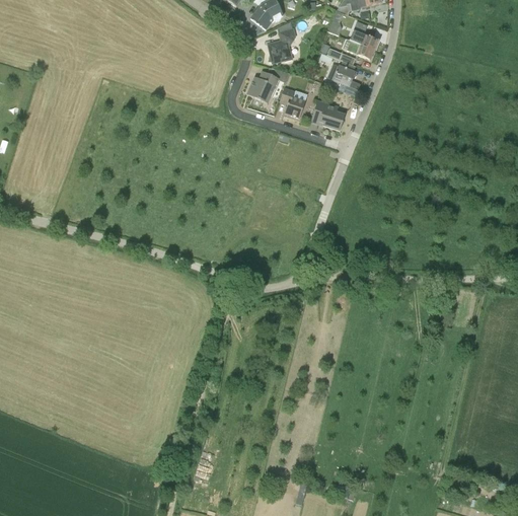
[(275,18),(275,19),(276,19),(277,20),(278,19),(279,19),(280,19),(281,18),(282,17),(282,16),(282,15),(284,14),(277,0),(254,0),(261,4),(251,17),(267,28),(273,19),(275,18)]
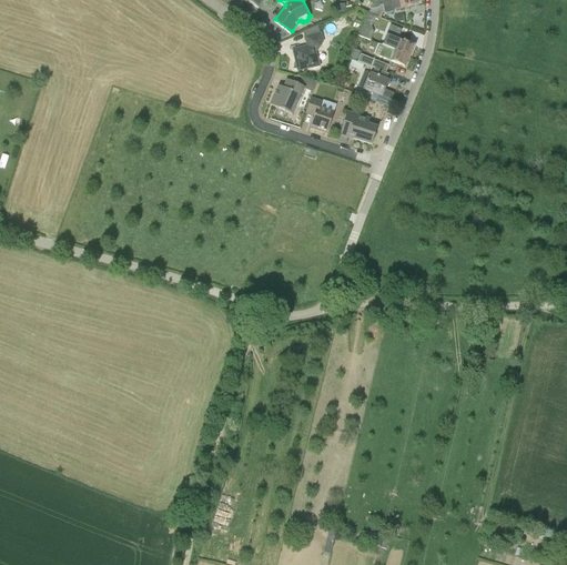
[(375,0),(371,7),(381,6),(380,3),(384,3),(385,11),(394,10),(393,8),(417,2),(417,0),(375,0)]
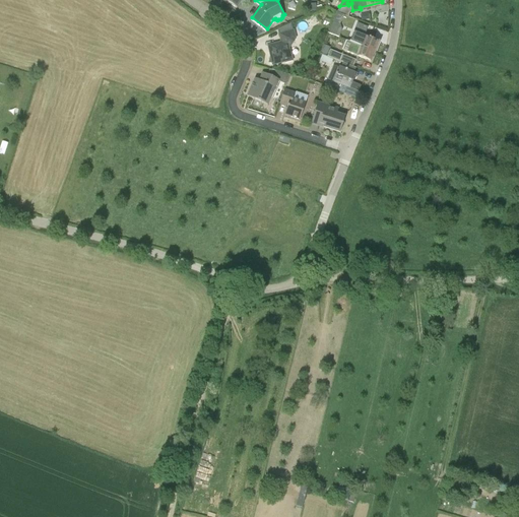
[(333,19),(329,30),(339,36),(342,27),(340,22),(333,19)]
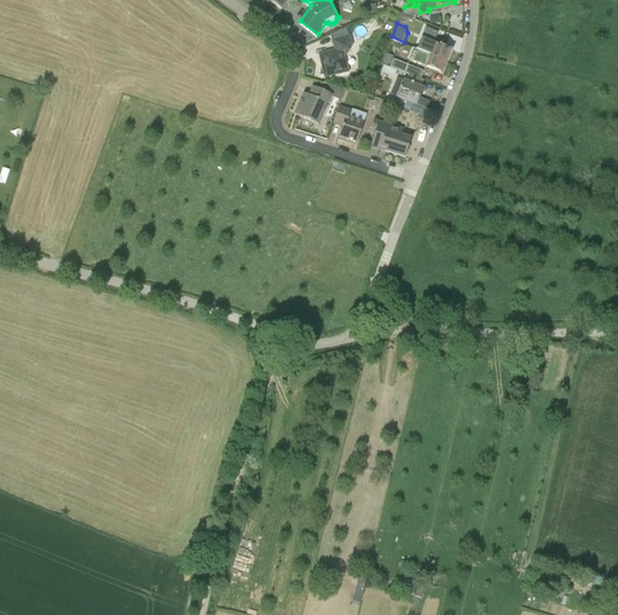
[(438,36),(439,28),(426,25),(425,34),(438,36)]
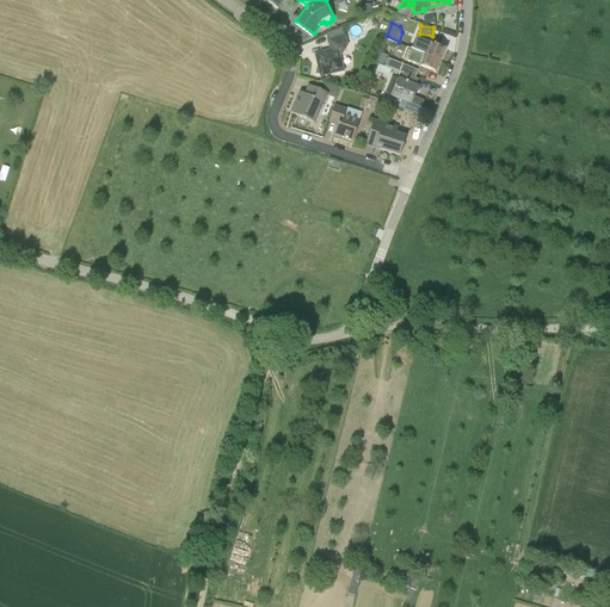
[(338,53),(347,43),(345,33),(330,37),(332,48),(318,51),(320,62),(318,70),(321,72),(336,68),(336,70),(345,68),(343,60),(340,60),(338,53)]
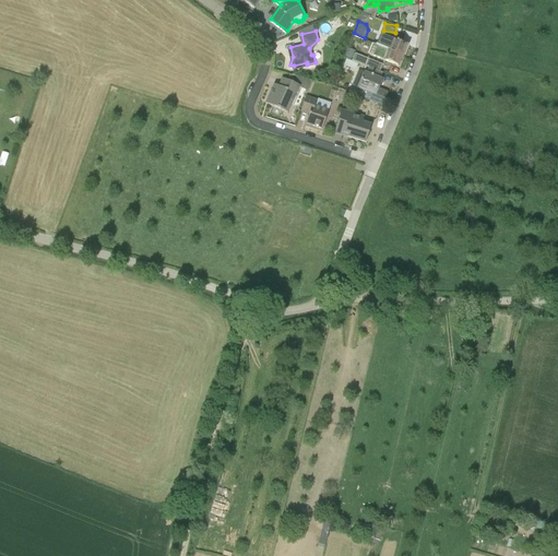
[(403,55),(407,43),(380,32),(376,42),(374,42),(372,44),(403,55)]
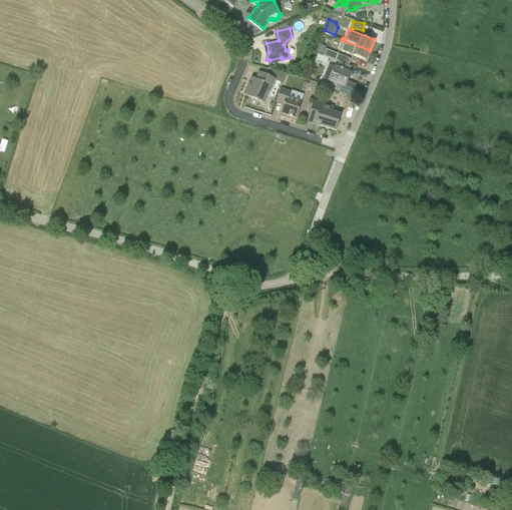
[(339,47),(366,58),(370,50),(342,40),(339,47)]
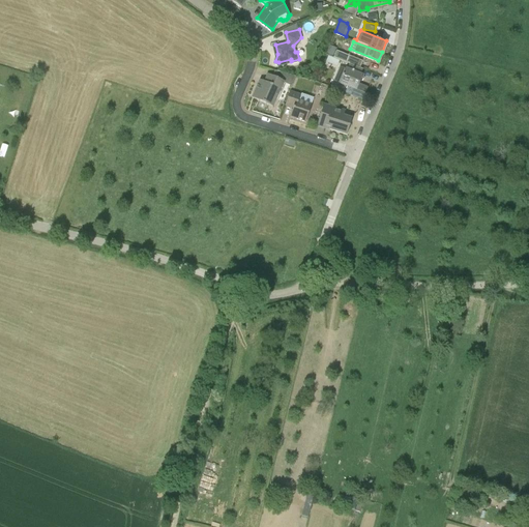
[(330,42),(327,52),(333,55),(338,46),(330,42)]
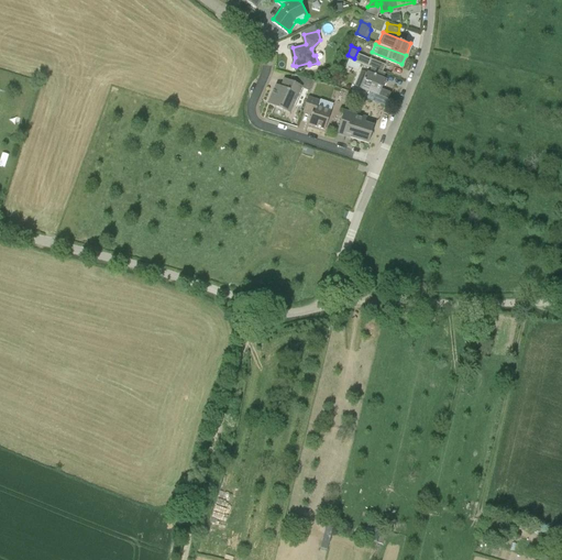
[(368,64),(372,56),(359,51),(355,58),(368,64)]
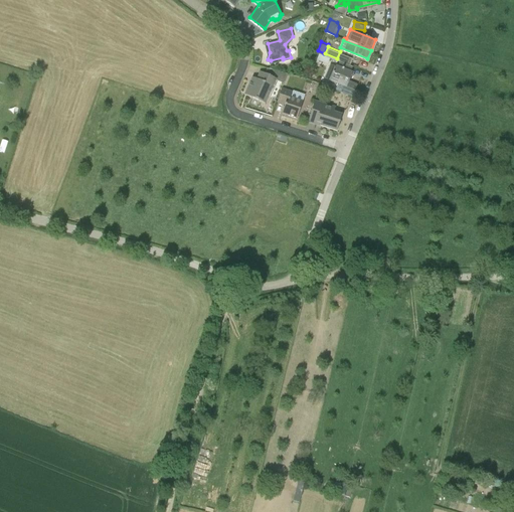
[(353,95),(353,94),(357,83),(349,79),(352,71),(336,64),(336,63),(331,61),(325,76),(330,78),(330,79),(338,82),(336,88),(353,95)]
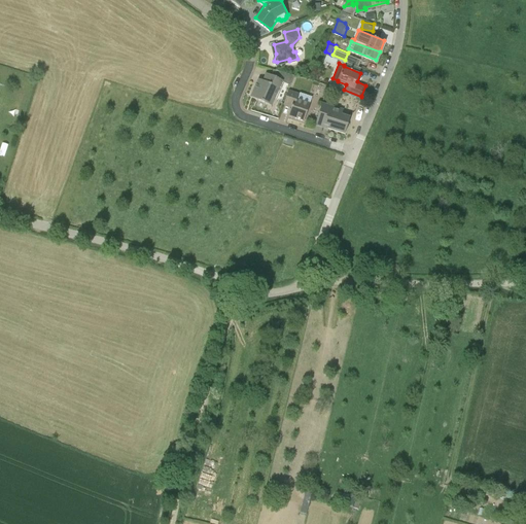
[(272,104),(283,78),(267,71),(264,79),(259,77),(251,95),(272,104)]
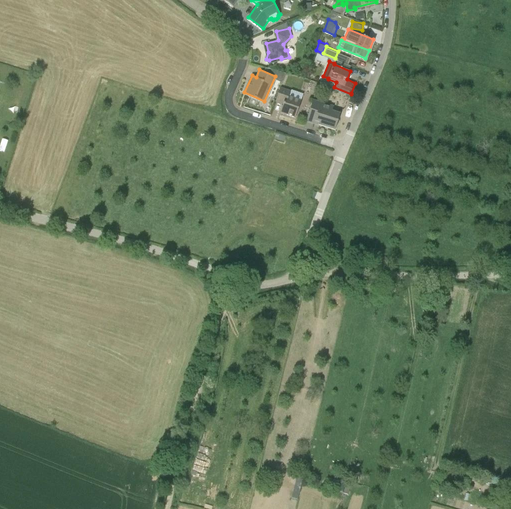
[(296,115),(301,99),(289,95),(291,89),(280,86),(276,99),(284,102),(281,110),(296,115)]
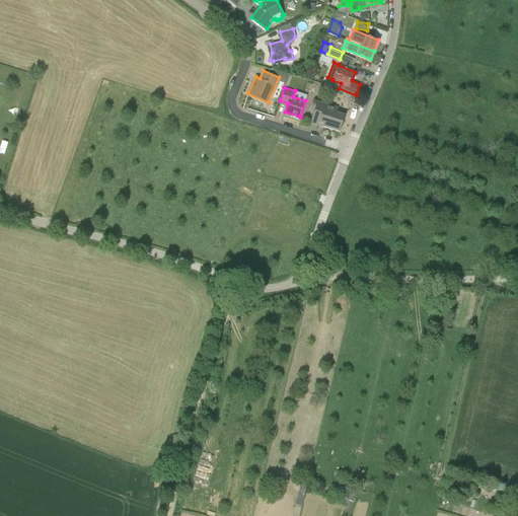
[(311,121),(319,123),(340,130),(345,114),(337,112),(339,105),(318,99),(317,101),(311,121)]
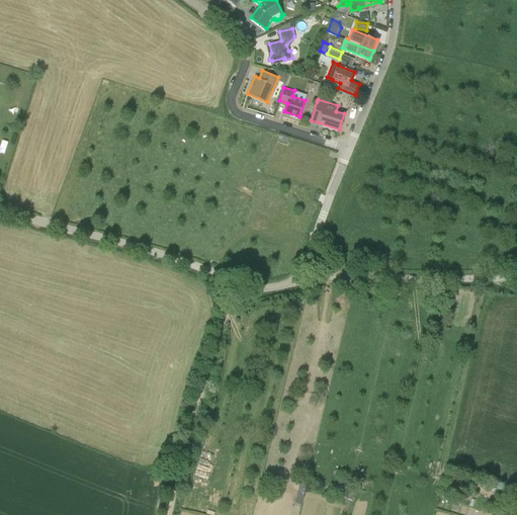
[(279,132),(277,138),(287,141),(289,135),(279,132)]
